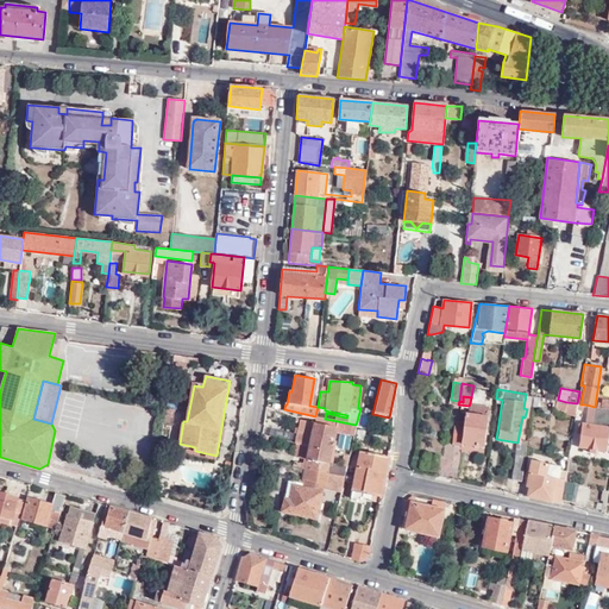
[(608,400),(598,399),(596,407),(608,409),(608,400)]
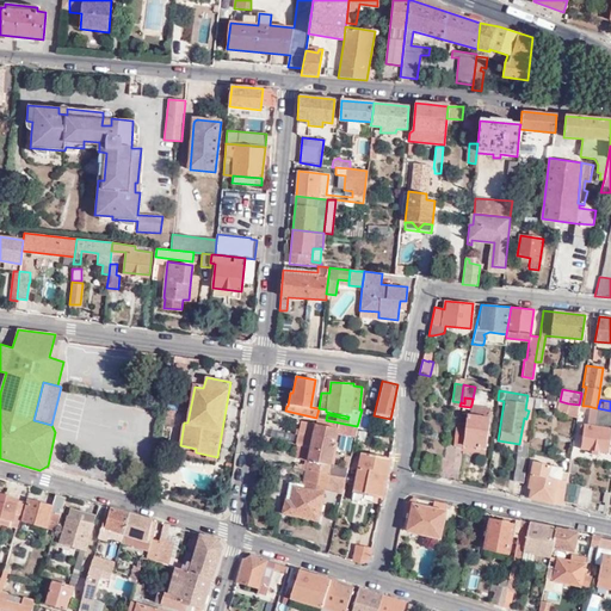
[(566,415),(576,418),(579,405),(568,403),(560,401),(559,411),(567,412),(566,415)]
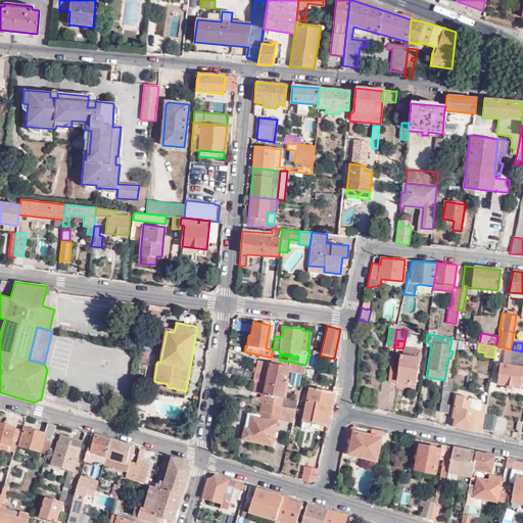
[(402,348),(402,354),(400,354),(398,366),(391,365),(388,379),(396,380),(397,375),(408,376),(407,381),(415,383),(420,348),(403,346),(402,348)]
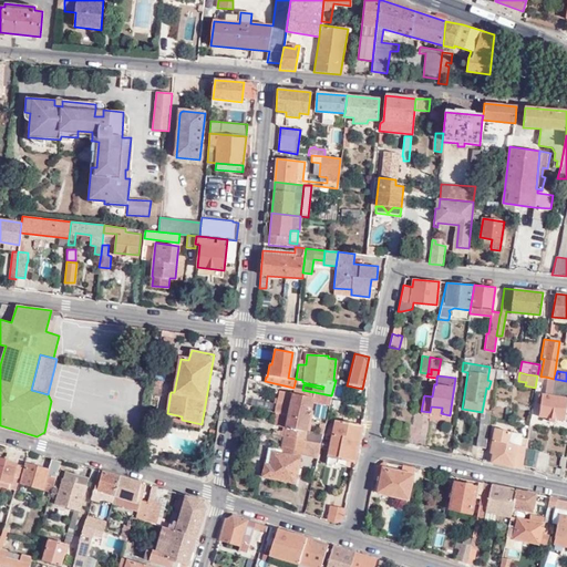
[(537,375),(535,388),(535,389),(542,390),(545,377),(540,377),(537,375)]
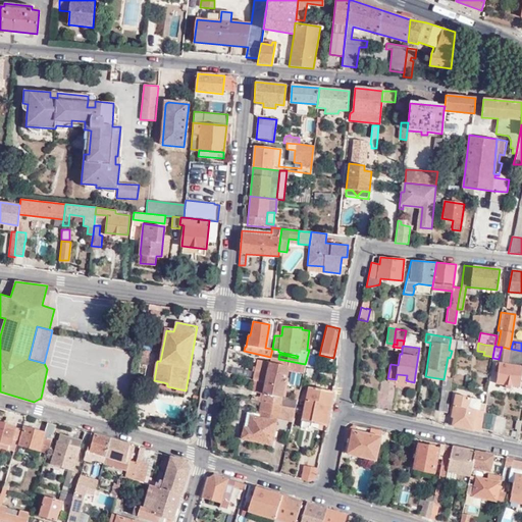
[(521,367),(521,351),(511,349),(510,349),(505,348),(502,362),(499,362),(494,382),(519,386),(521,367)]
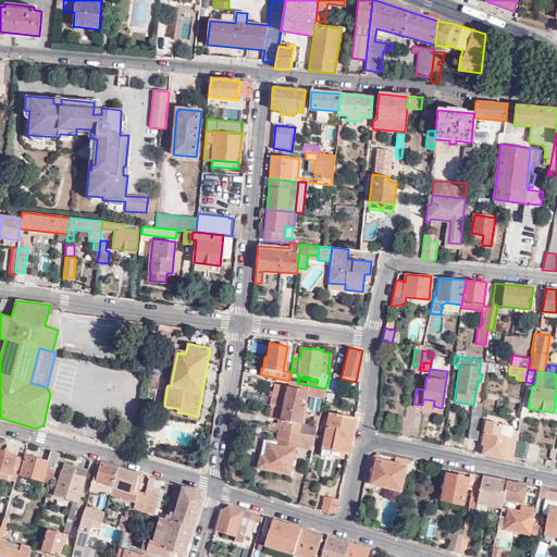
[(301,423),(308,395),(323,398),(325,388),(297,383),(291,381),(288,386),(275,383),(274,392),(273,396),(271,405),(274,406),(283,408),(281,420),(280,423),(274,422),(273,426),(280,428),(298,432),(299,432),(301,423)]
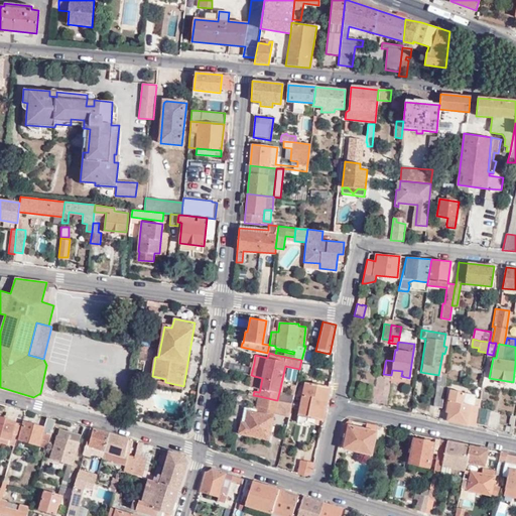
[(324,382),(330,383),(333,372),(333,371),(326,370),(324,382)]
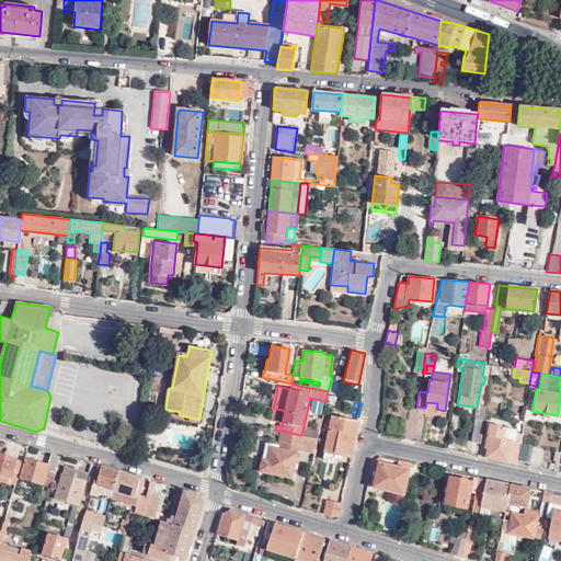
[(276,409),(273,421),(283,423),(285,411),(276,409)]
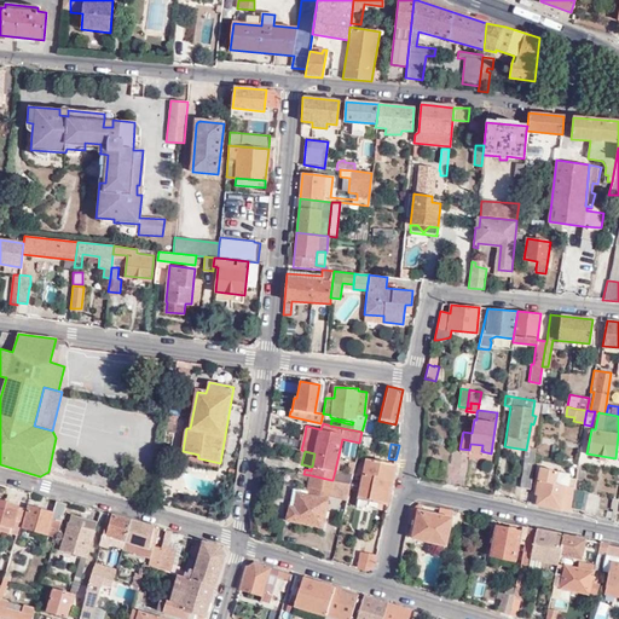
[(518,487),(528,489),(533,453),(524,452),(518,487)]
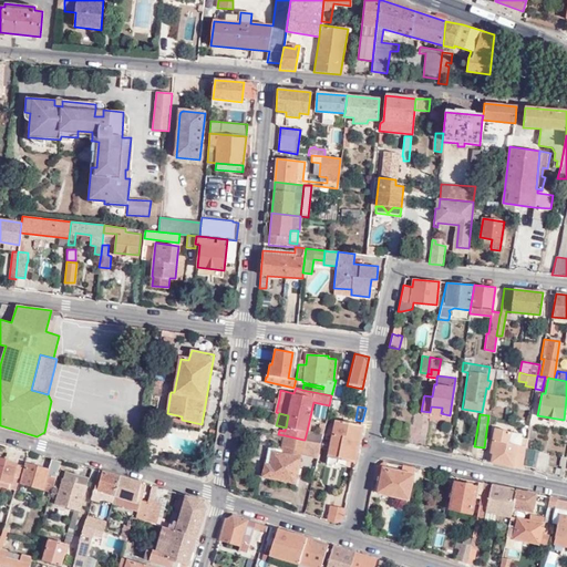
[(321,456),(319,468),(319,470),(325,472),(326,470),(327,464),(337,465),(338,460),(354,463),(362,426),(336,420),(328,457),(321,456)]
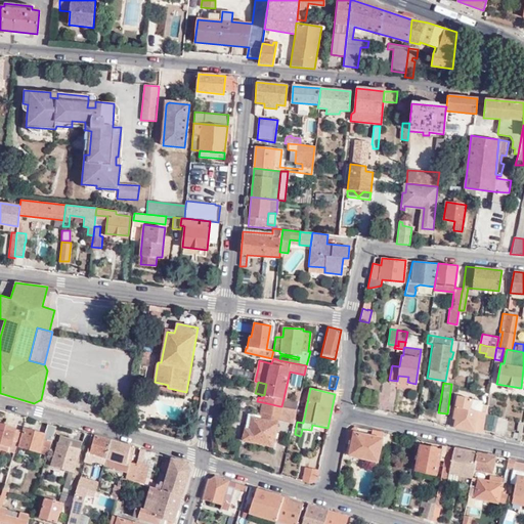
[(454,416),(453,426),(481,432),(486,405),(481,404),(480,410),(470,408),(471,398),(455,395),(451,415),(454,416)]
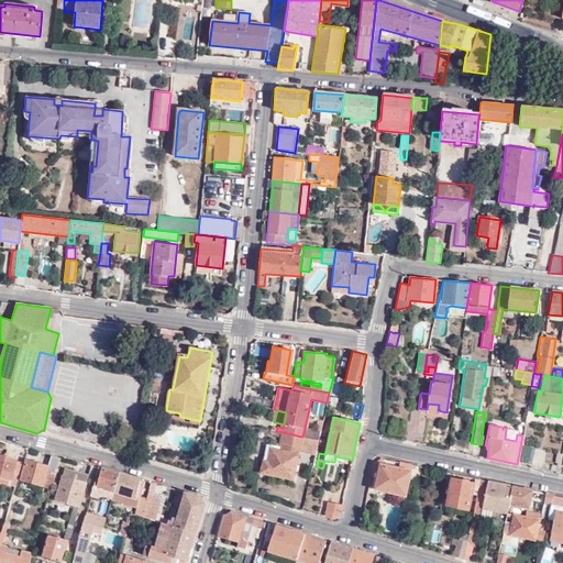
[(305,428),(302,437),(318,441),(320,431),(305,428)]
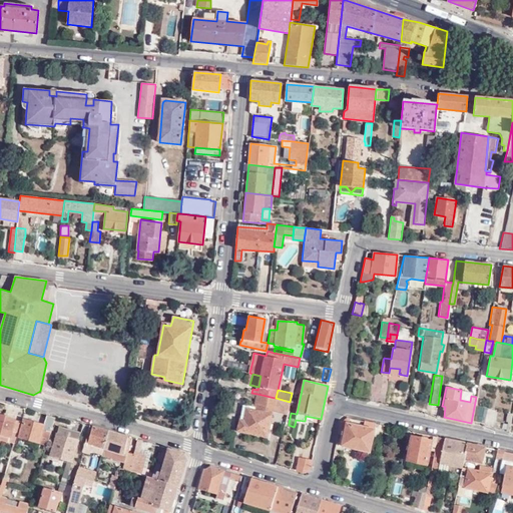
[(472,393),(461,390),(460,400),(470,402),(471,396),(472,393)]
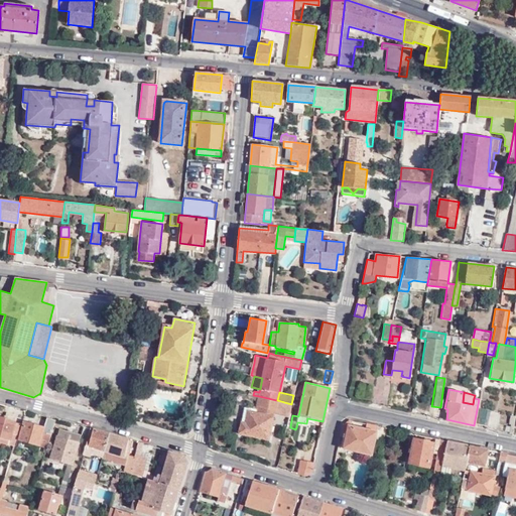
[(267,439),(273,413),(276,400),(259,396),(256,409),(255,411),(249,410),(246,421),(241,421),(238,433),(267,439)]
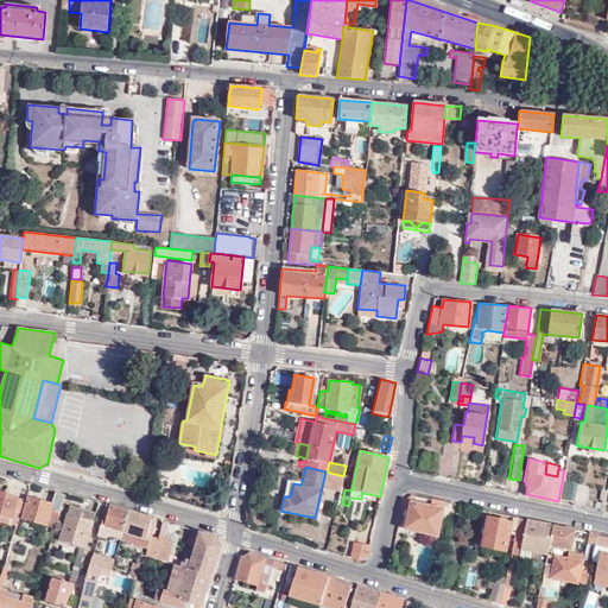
[(322,487),(340,491),(341,488),(343,476),(327,472),(325,472),(322,487)]
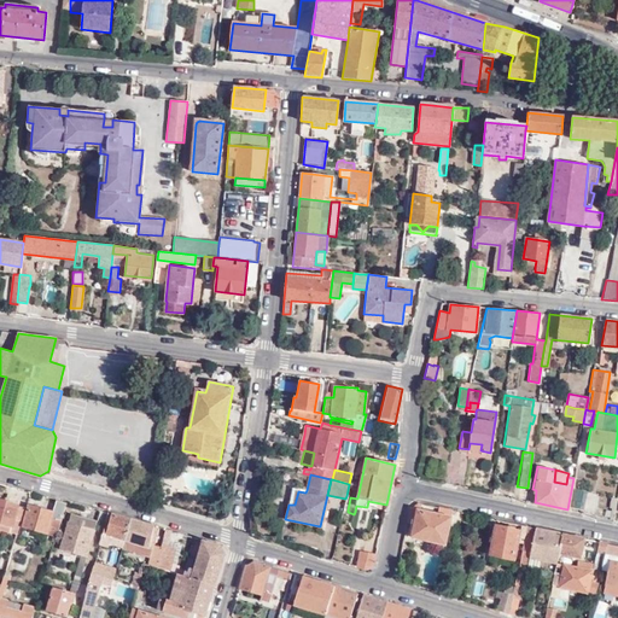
[(292,488),(289,505),(295,505),(298,491),(305,493),(307,490),(292,488)]
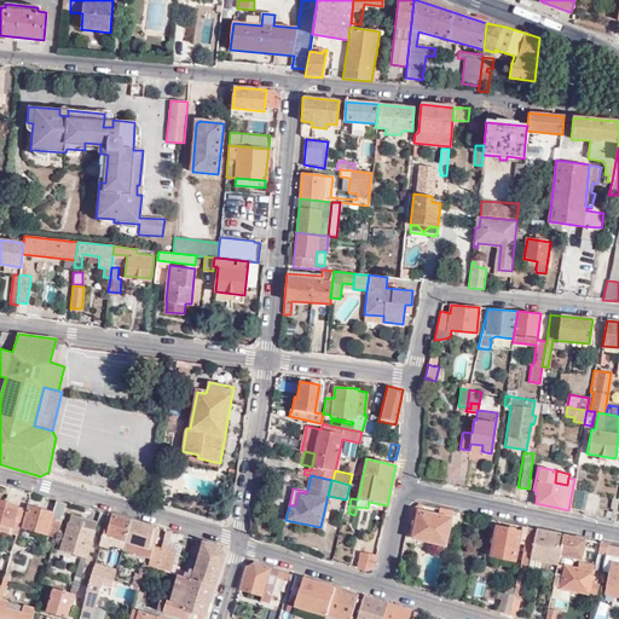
[(584,510),(586,492),(576,490),(573,509),(584,510)]
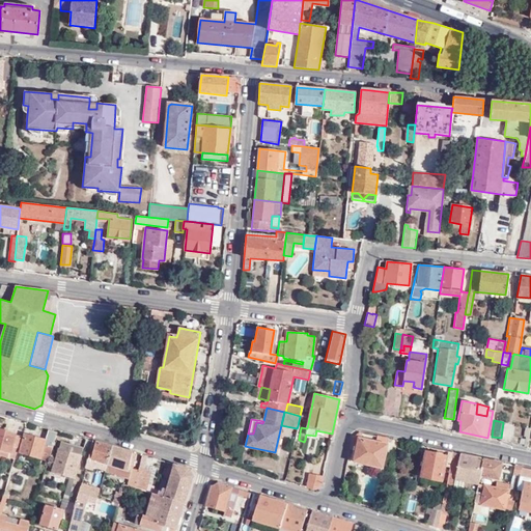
[(15,456),(21,435),(0,428),(0,459),(2,452),(15,456)]
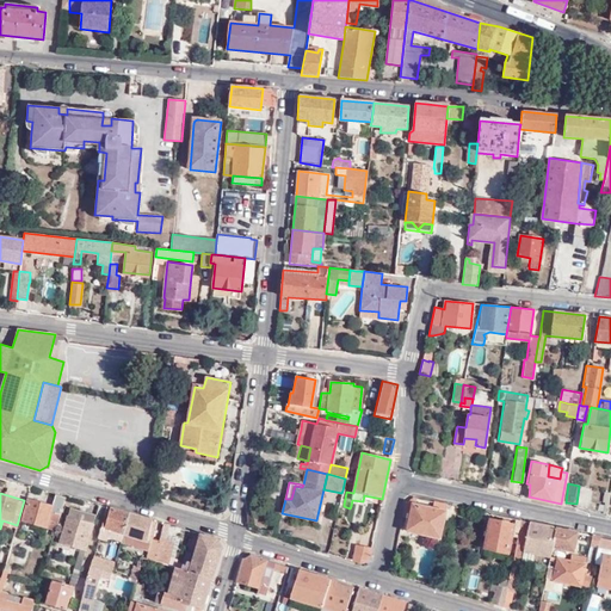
[(66,497),(56,494),(53,506),(29,500),(23,522),(55,532),(66,497)]
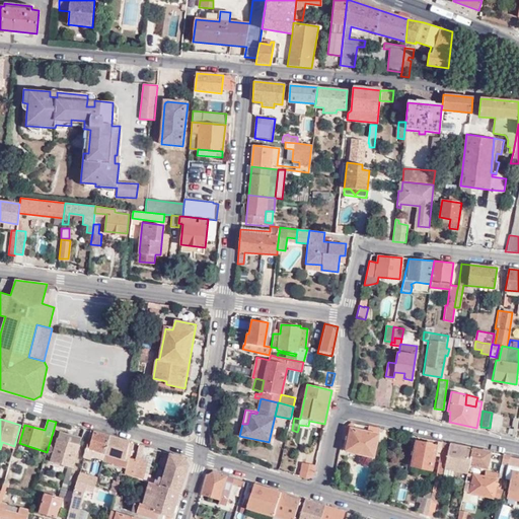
[(352,429),(345,427),(343,436),(350,437),(352,429)]
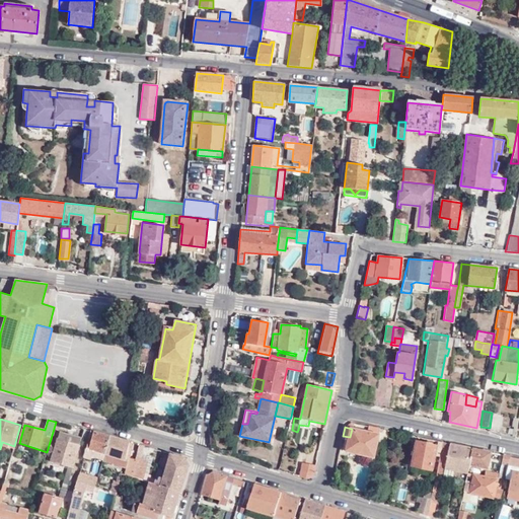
[(368,432),(353,429),(352,429),(350,437),(347,451),(375,458),(381,429),(369,427),(368,432)]
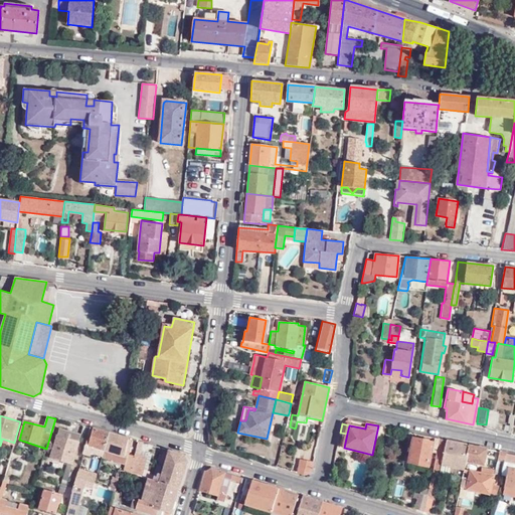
[(77,442),(79,435),(59,428),(57,436),(77,442)]
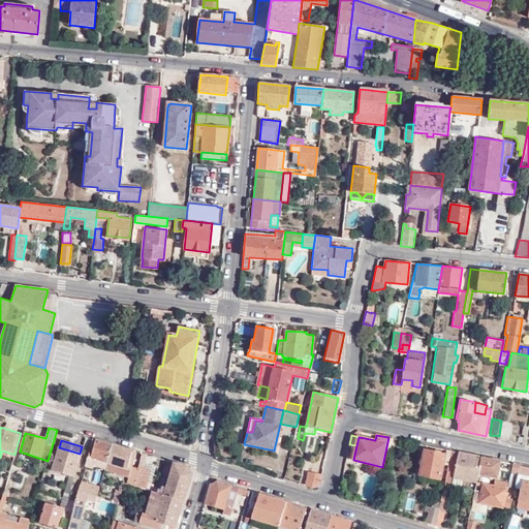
[(92,449),(89,448),(84,468),(92,470),(93,466),(105,469),(112,444),(95,440),(92,449)]
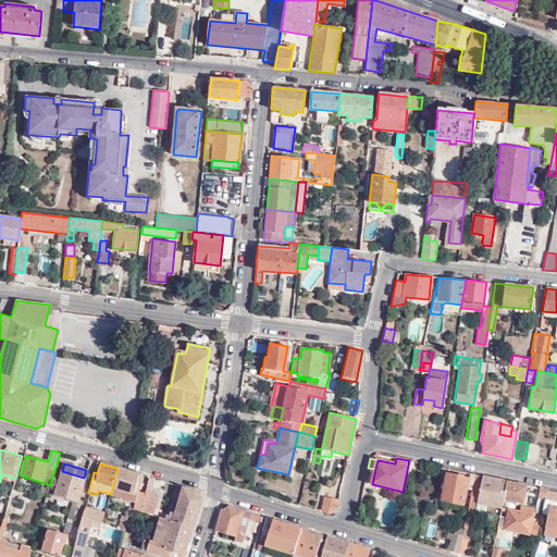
[(138,473),(118,468),(111,494),(131,499),(132,499),(138,474),(138,473)]
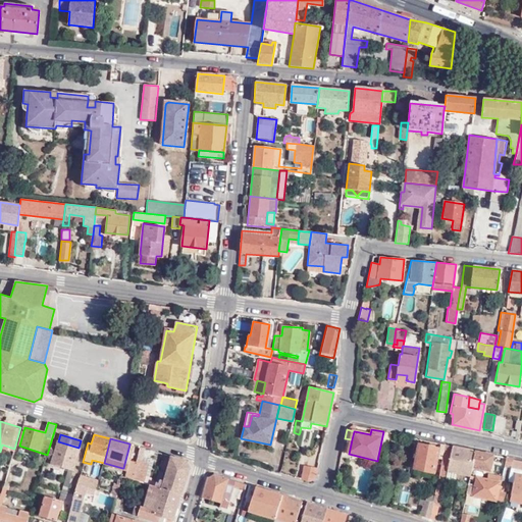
[(51,463),(72,469),(79,448),(58,441),(51,463)]
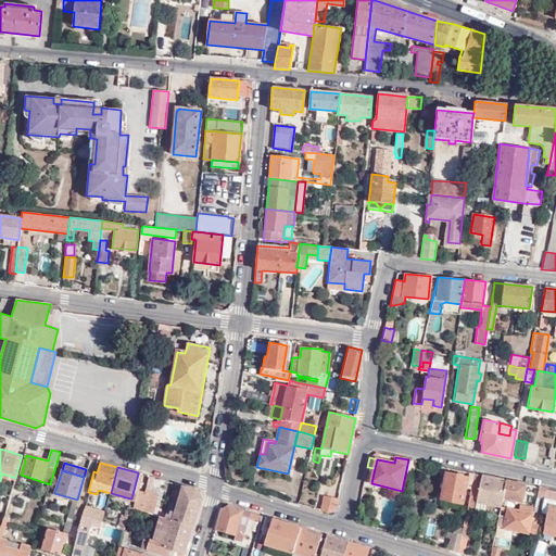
[(131,498),(130,498),(130,500),(134,501),(135,494),(137,495),(138,490),(142,475),(138,474),(131,498)]
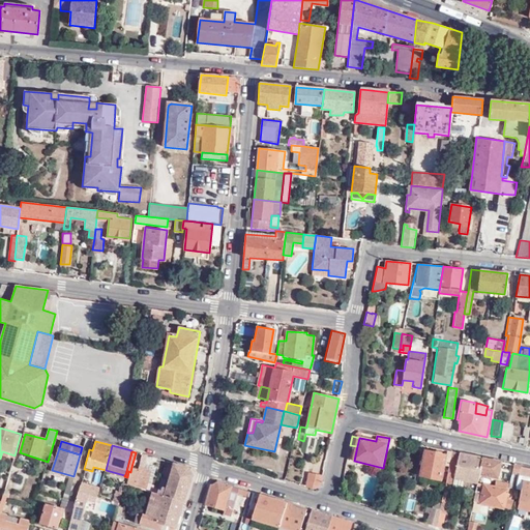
[(420,476),(441,480),(446,457),(425,451),(420,476)]
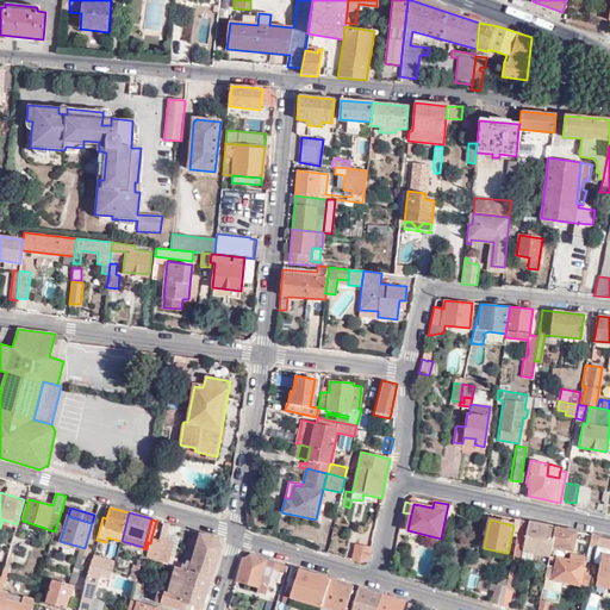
[(521,520),(516,545),(515,549),(523,551),(522,559),(533,561),(534,553),(551,556),(553,547),(556,528),(521,520)]
